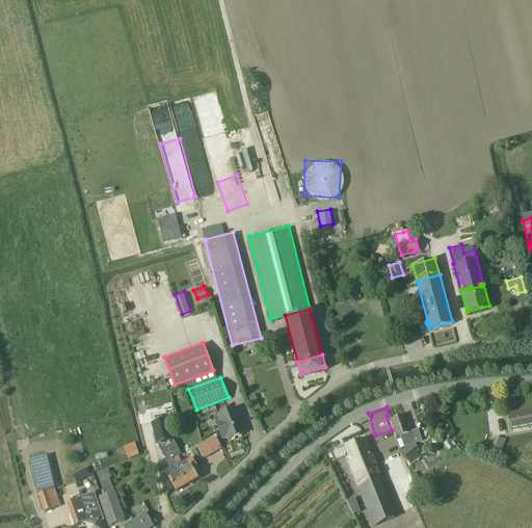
[(531,406),(507,412),(510,427),(531,423),(531,406)]
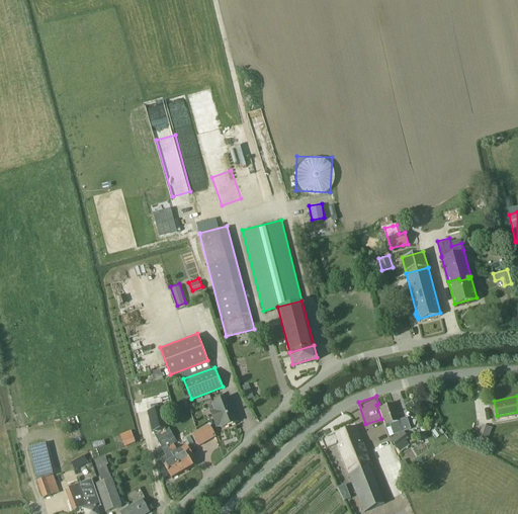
[(210,408),(217,424),(221,422),(223,425),(238,419),(234,410),(232,411),(227,397),(211,402),(213,407),(210,408)]
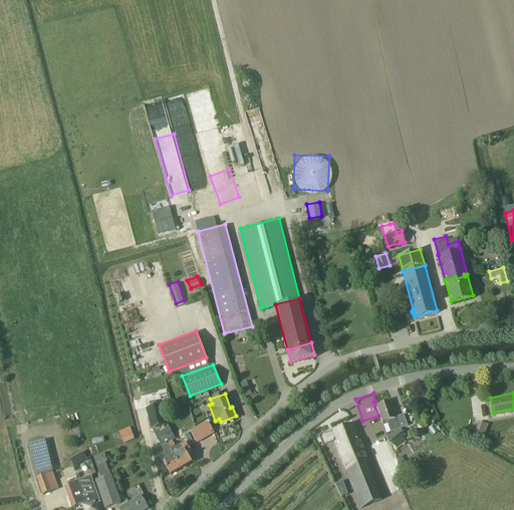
[(391,429),(400,426),(401,426),(408,424),(404,412),(395,415),(390,399),(377,403),(382,420),(387,418),(391,429)]
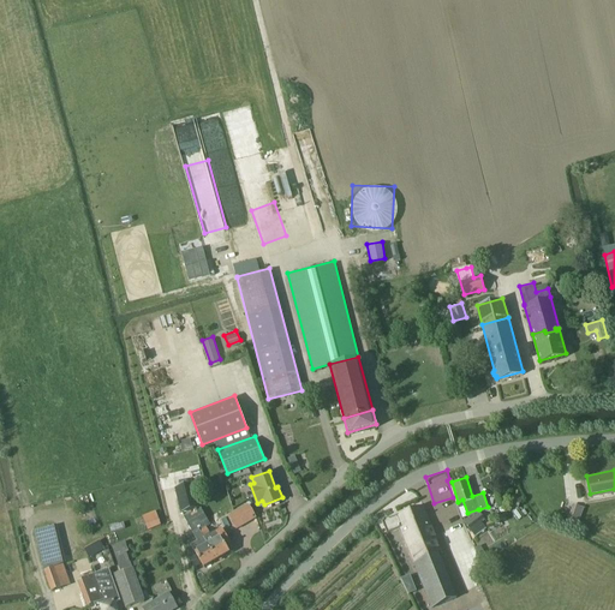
[(193,484),(177,489),(181,508),(198,504),(193,484)]
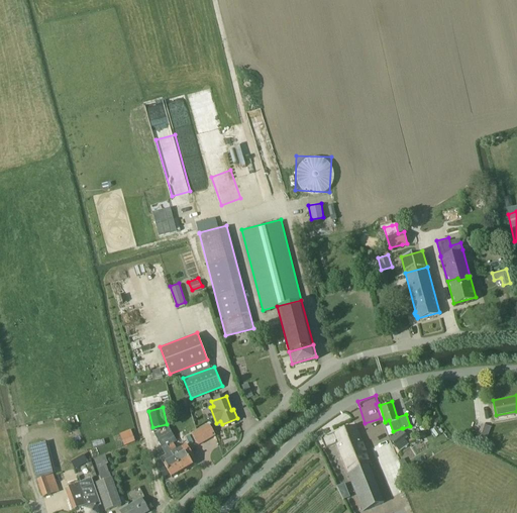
[(430,416),(428,422),(434,425),(435,425),(435,424),(438,418),(434,416),(434,417),(430,416)]
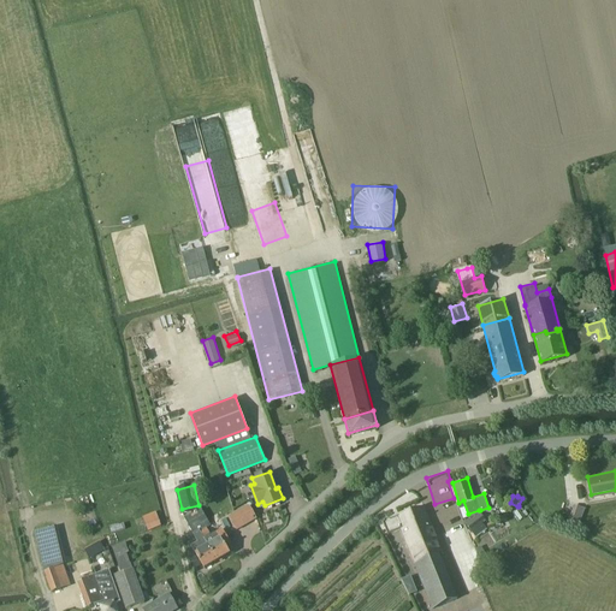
[(576,520),(581,504),(574,502),(569,518),(576,520)]
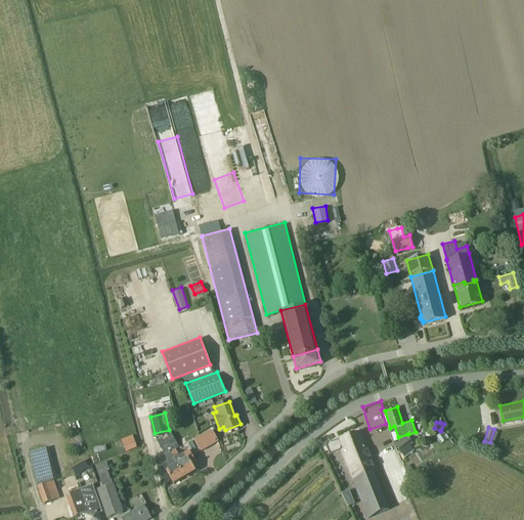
[(209,429),(197,436),(202,443),(213,436),(209,429)]
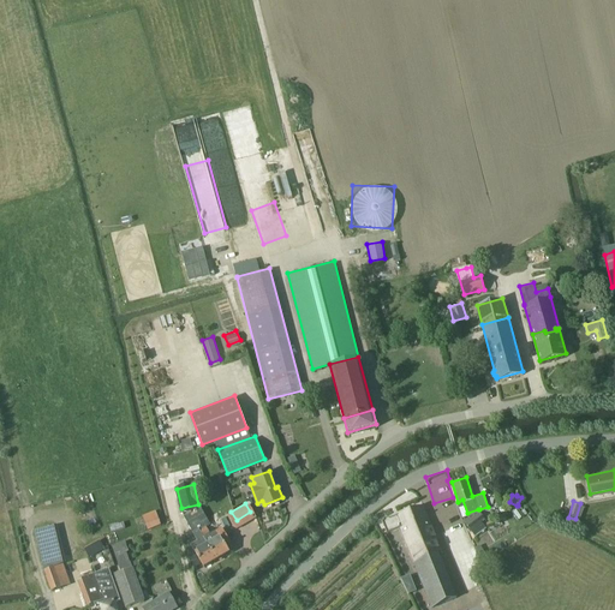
[(441,549),(422,503),(389,516),(387,515),(384,516),(383,519),(382,519),(387,531),(400,526),(410,550),(431,604),(455,594),(439,550),(441,549)]
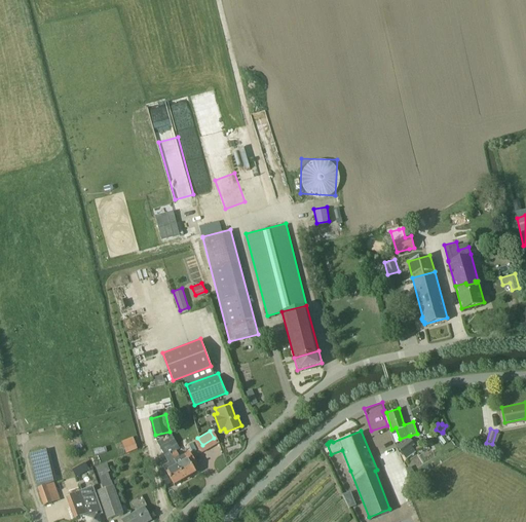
[(163,438),(158,441),(168,460),(168,461),(163,464),(166,471),(174,483),(185,477),(171,451),(176,448),(179,446),(172,433),(163,438)]
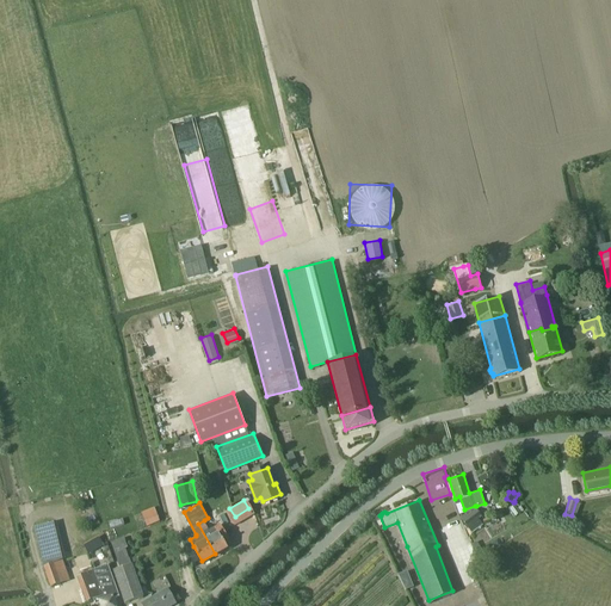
[(160,519),(154,504),(141,508),(147,524),(160,519)]
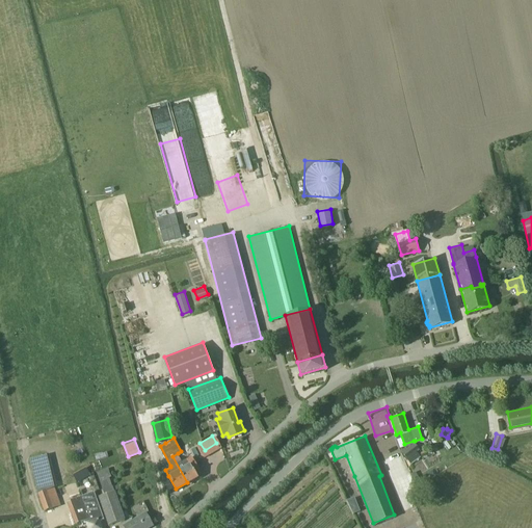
[(415,441),(414,441),(402,450),(410,463),(421,455),(417,450),(420,447),(415,441)]
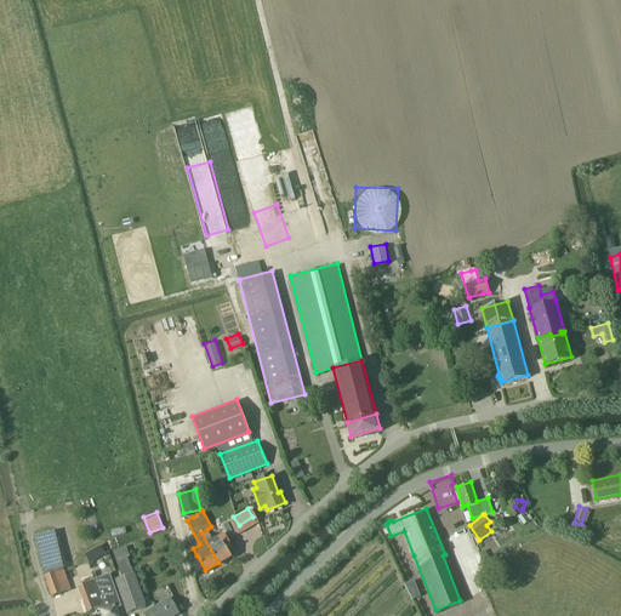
[(208,529),(201,532),(218,563),(232,555),(229,549),(233,548),(223,531),(212,537),(208,529)]
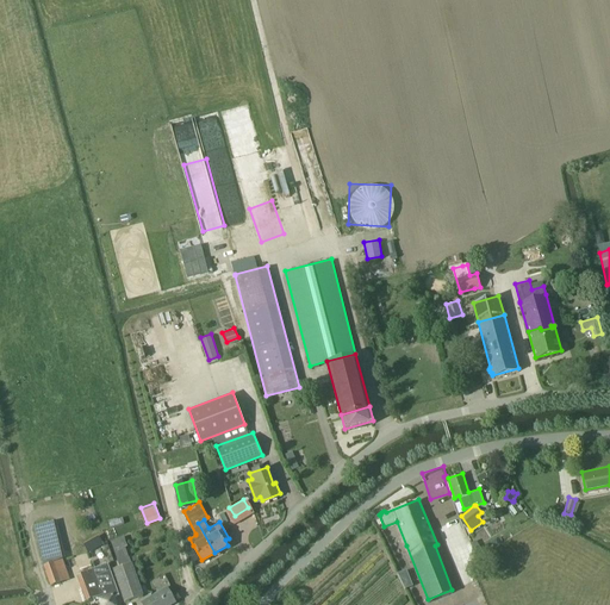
[(99,534),(83,542),(88,550),(103,542),(104,542),(103,541),(99,534)]
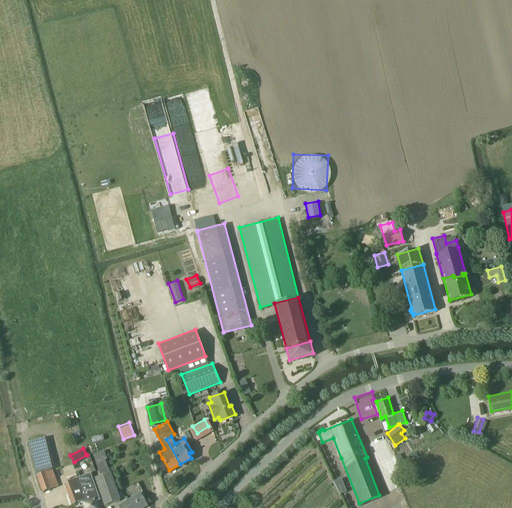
[(93,452),(100,475),(110,471),(105,457),(107,457),(104,448),(93,452)]
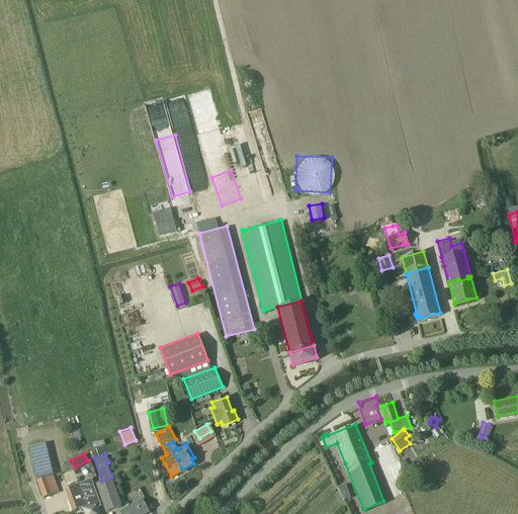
[(42,495),(51,492),(45,476),(36,478),(42,495)]
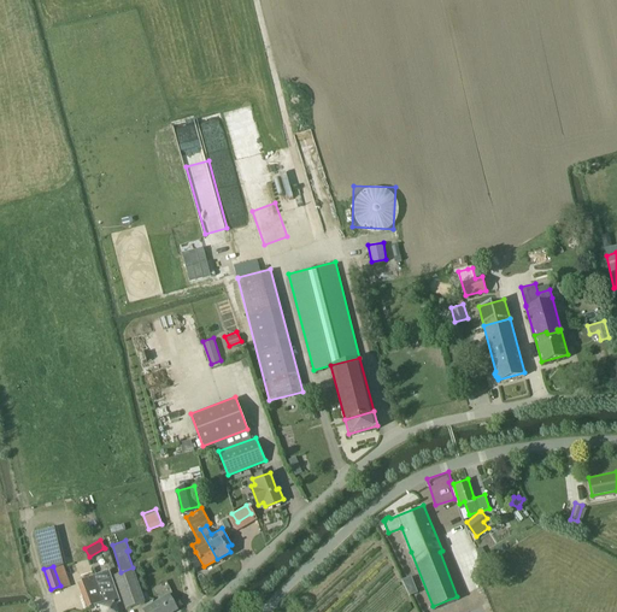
[(97,607),(100,606),(116,601),(121,599),(109,568),(78,578),(84,592),(83,594),(83,595),(86,595),(88,604),(94,601),(97,607)]
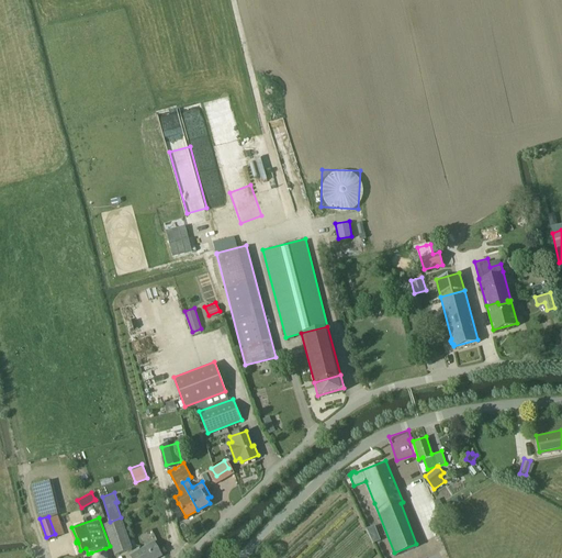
[(121,517),(110,522),(103,524),(114,554),(132,547),(122,517),(121,517)]
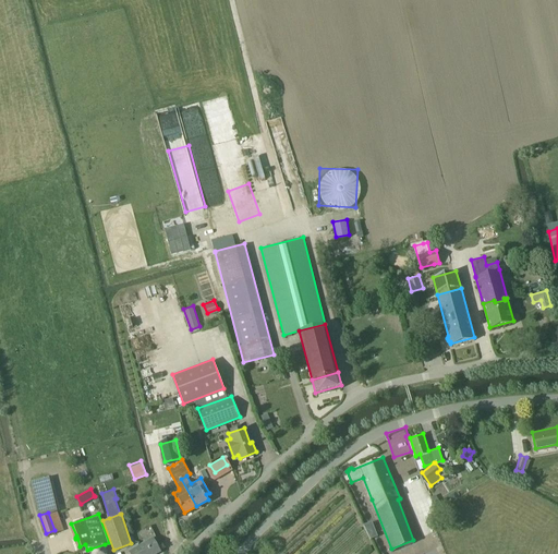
[(366,537),(375,534),(371,518),(362,521),(366,537)]
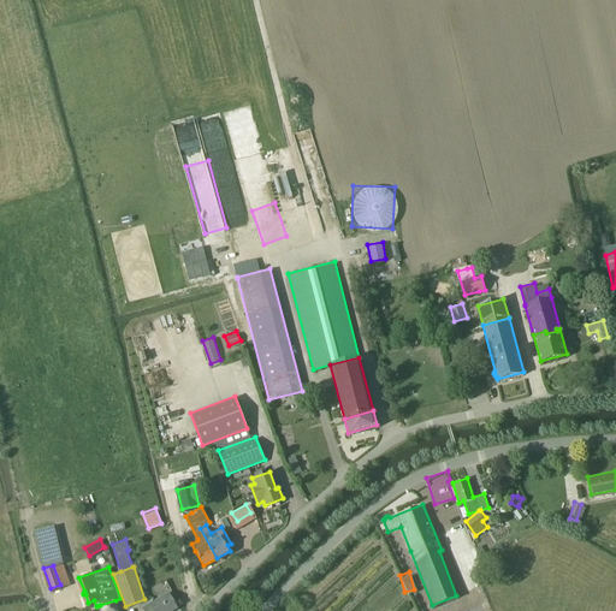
[(144,610),(167,610),(173,609),(177,606),(169,591),(142,606),(144,610)]
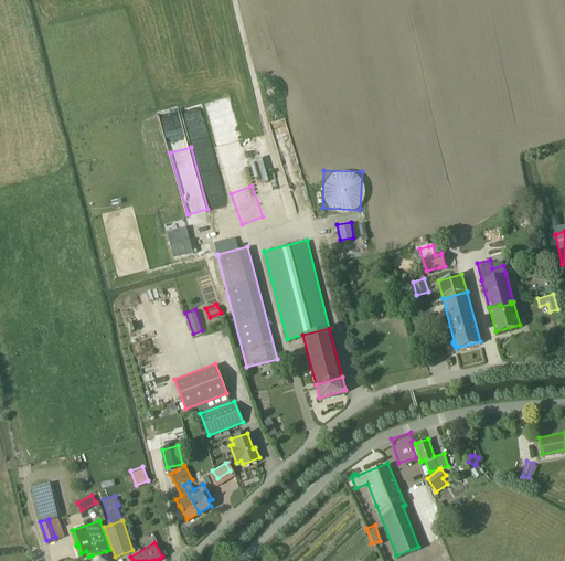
[(109,560),(106,551),(92,556),(94,560),(109,560)]
